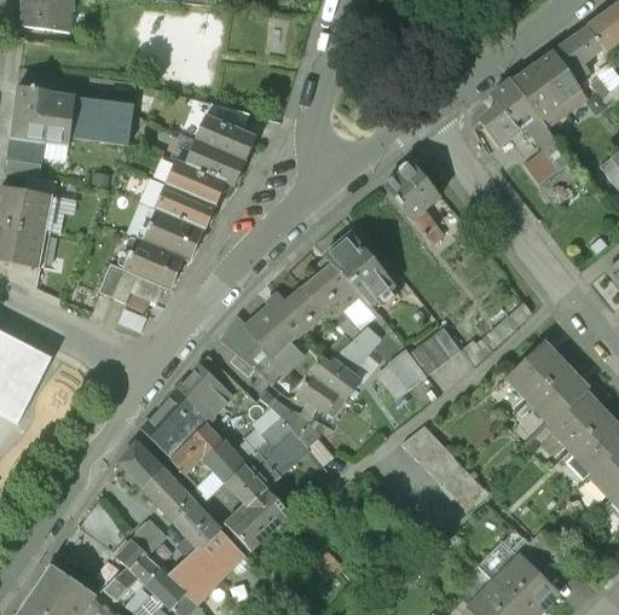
[(22,0),(23,25),(67,30),(68,10),(71,10),(70,0),(22,0)]
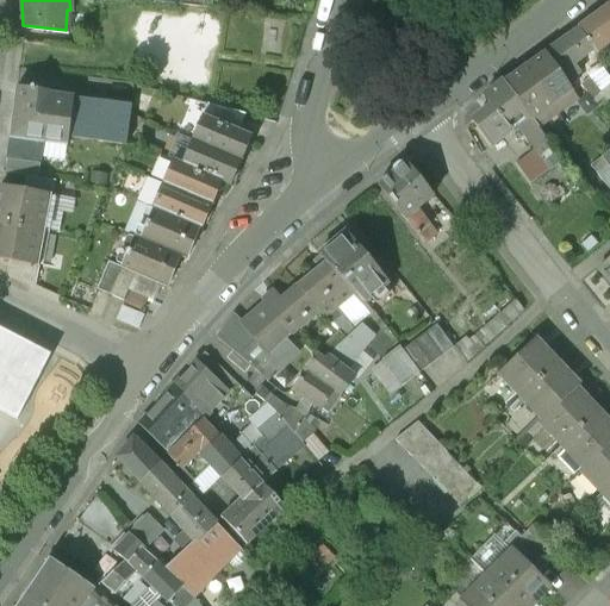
[(609,1),(578,25),(593,48),(599,55),(609,47),(609,39),(609,38),(609,37),(609,1)]
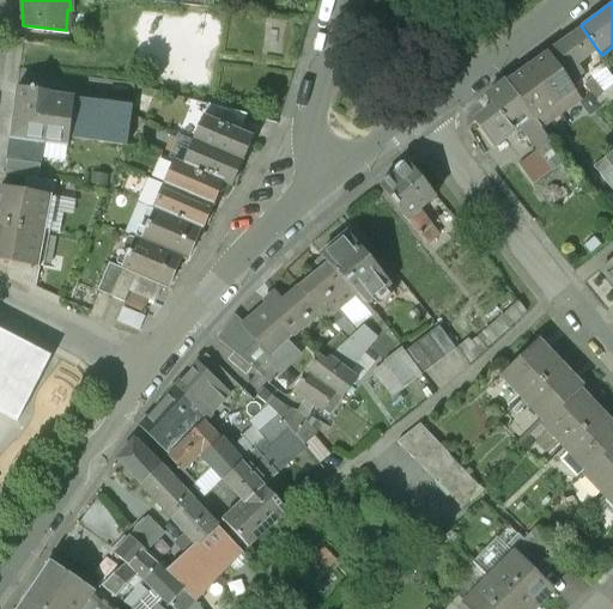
[(581,25),(547,49),(569,79),(583,69),(577,61),(596,48),(581,25)]
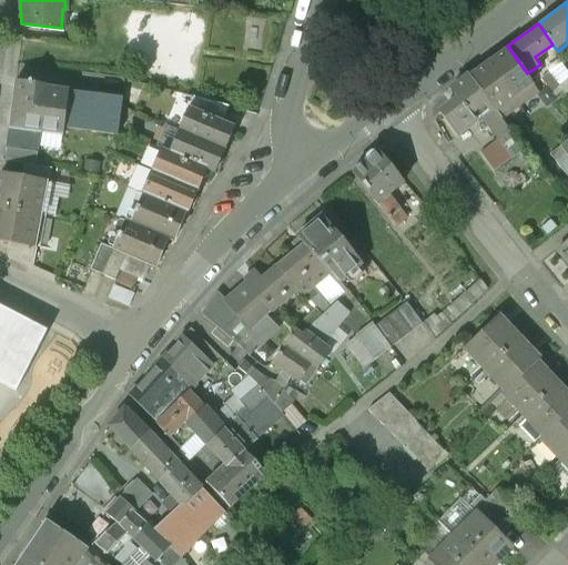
[(527,73),(507,46),(488,59),(519,103),(538,89),(527,73)]
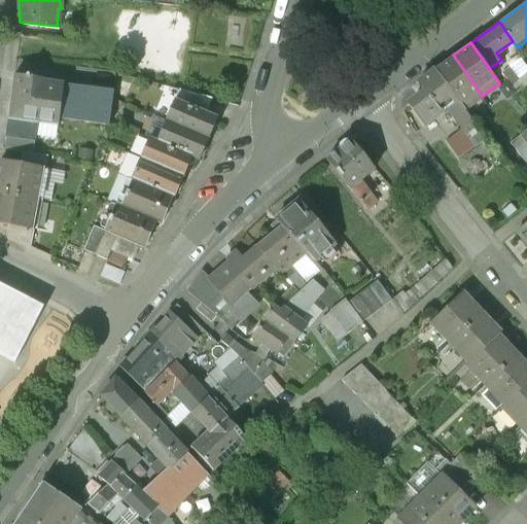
[(482,96),(453,55),(436,66),(465,107),(482,96)]
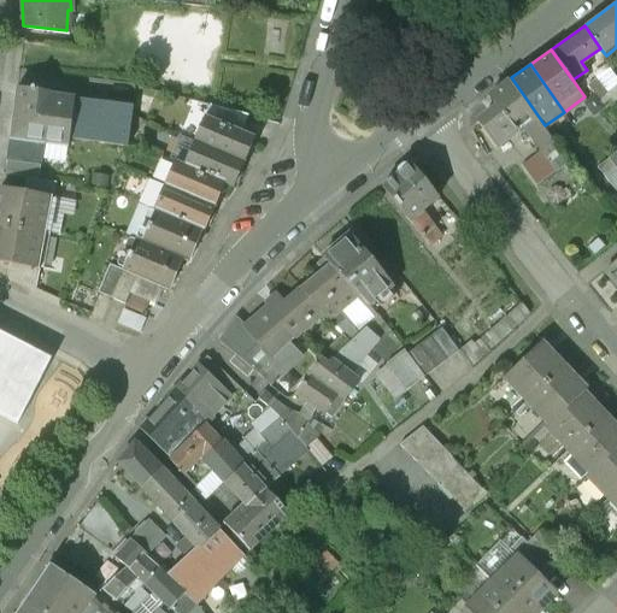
[(610,88),(598,74),(587,83),(600,96),(610,88)]
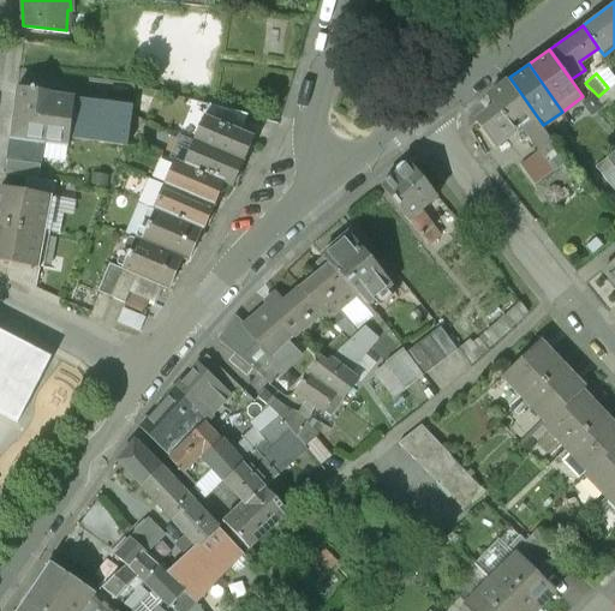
[(507,78),(487,93),(495,105),(476,119),(494,143),(521,123),(541,148),(551,139),(532,114),(533,113),(507,78)]
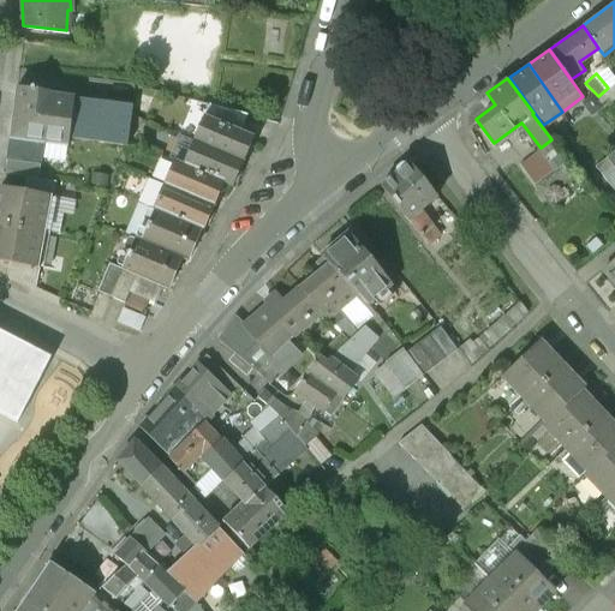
[(49,90),(17,85),(7,156),(41,160),(43,141),(67,143),(69,135),(75,96),(49,93),(49,90)]
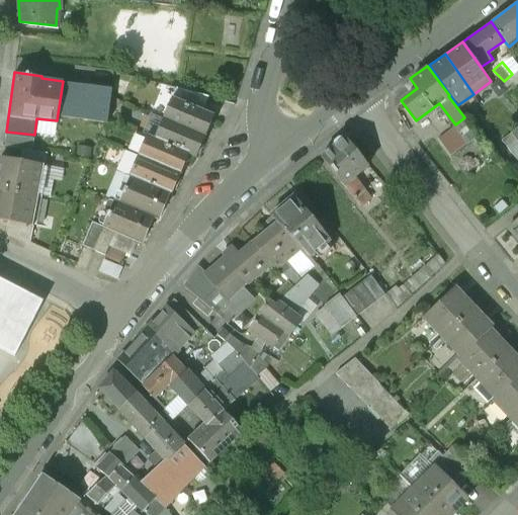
[(111,87),(63,81),(58,113),(107,119),(111,87)]
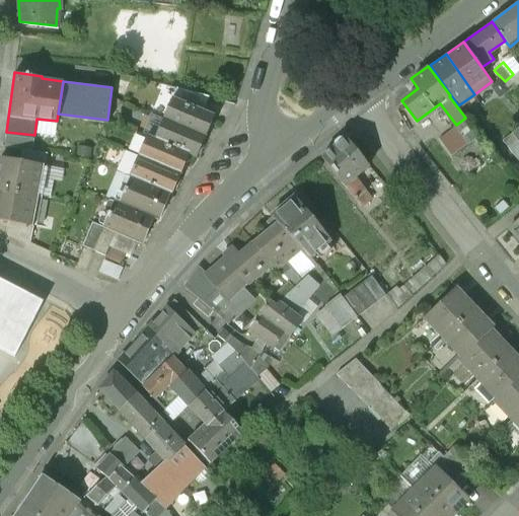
[(209,93),(176,85),(171,96),(203,109),(209,93)]
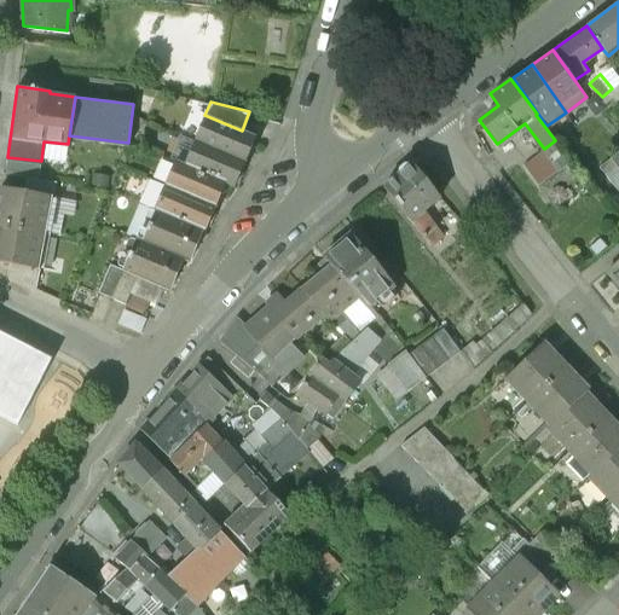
[(242,131),(204,115),(195,139),(244,161),(255,137),(242,131)]
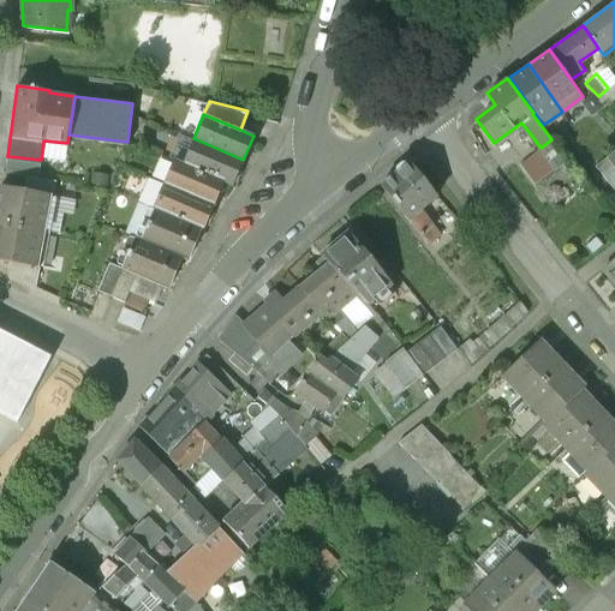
[(243,160),(193,138),(183,161),(183,162),(224,180),(232,184),(243,160)]
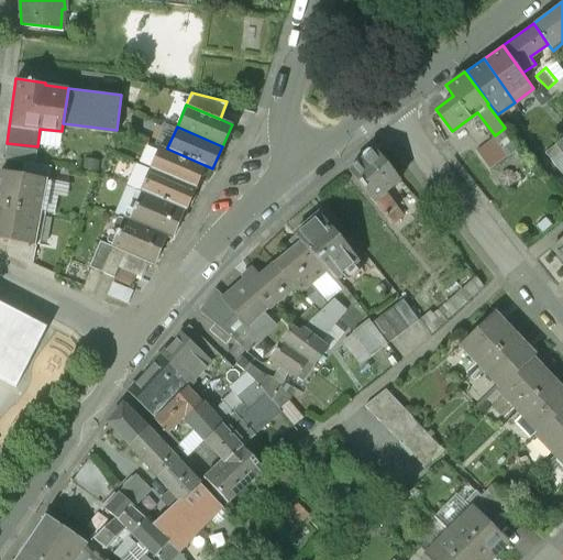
[(507,160),(519,151),(505,131),(493,140),(507,160)]
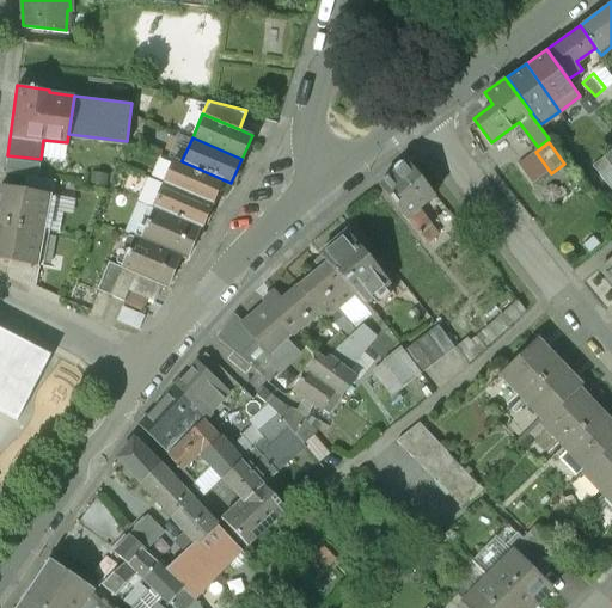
[(536,152),(518,165),(532,186),(551,173),(536,152)]
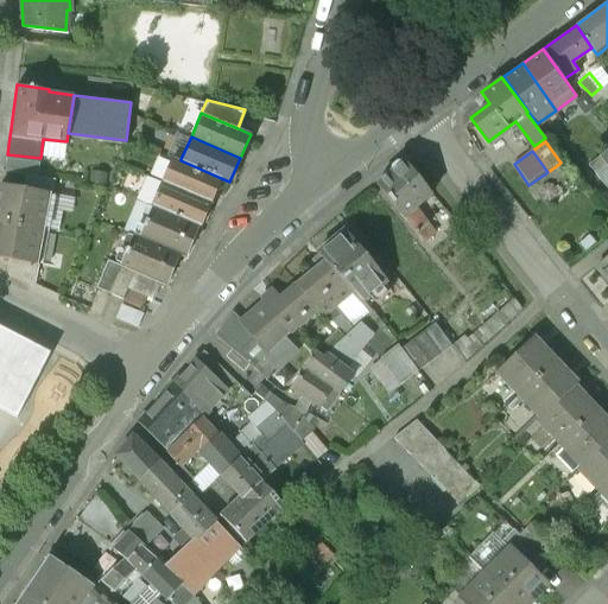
[(607,163),(600,153),(589,161),(607,186),(607,163)]
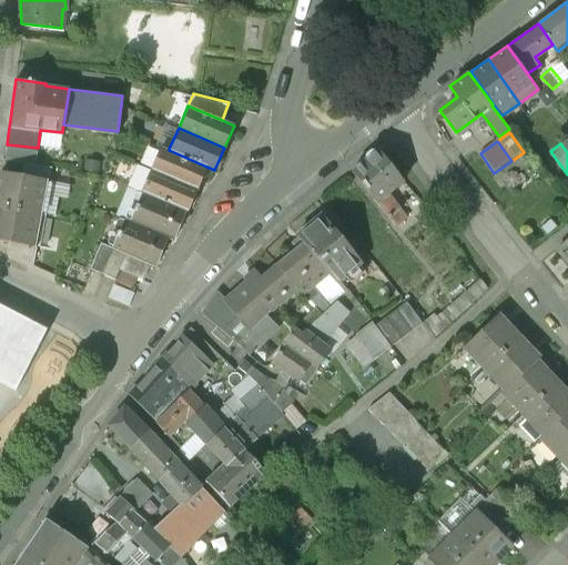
[(206,167),(169,150),(169,149),(161,145),(151,168),(198,188),(206,167)]
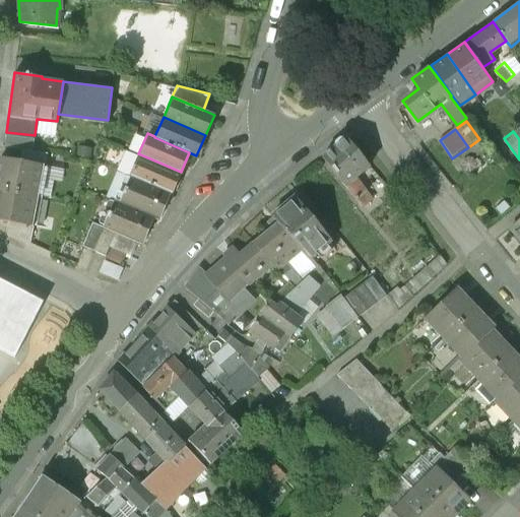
[(346,135),(323,154),(345,183),(354,175),(369,163),(346,135)]
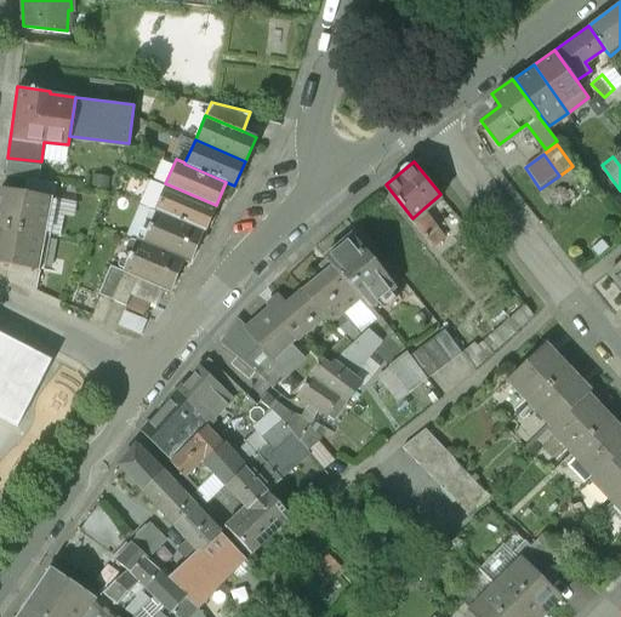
[(57,181),(27,176),(23,190),(50,195),(50,198),(53,198),(57,181)]
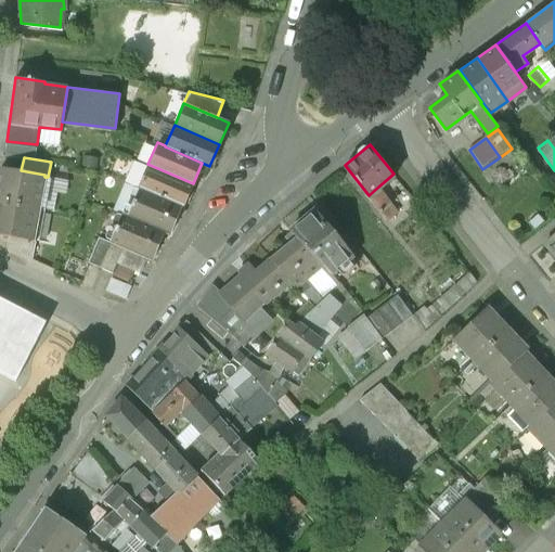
[(193,183),(147,164),(138,187),(140,187),(181,204),(181,205),(183,206),(193,183)]
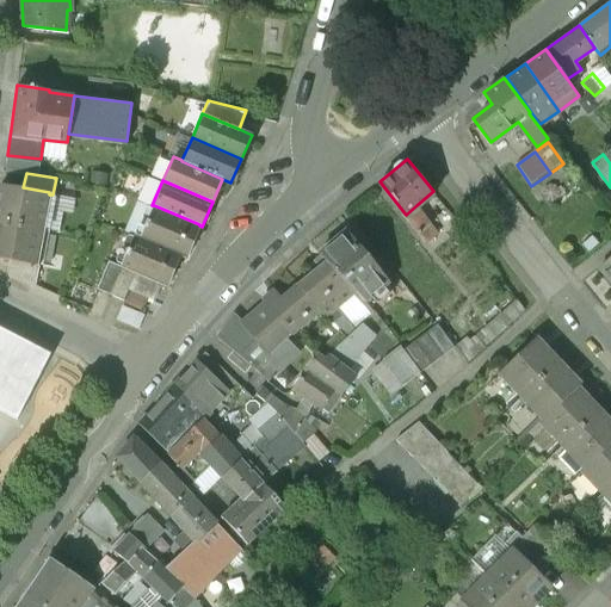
[(23,187),(0,183),(0,220),(43,228),(49,194),(49,192),(23,187)]
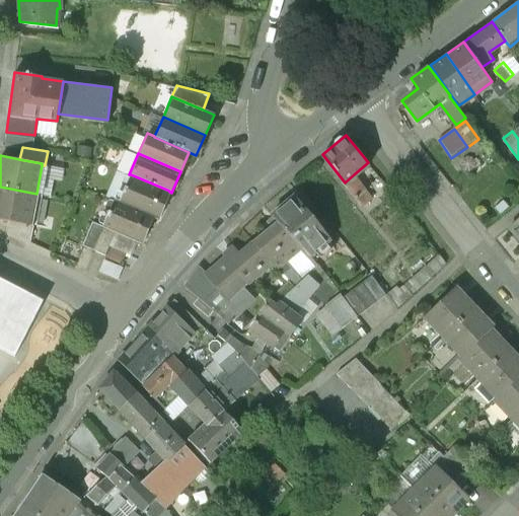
[(169,191),(131,174),(126,187),(125,186),(123,191),(124,192),(120,201),(153,215),(158,218),(169,192),(169,191)]
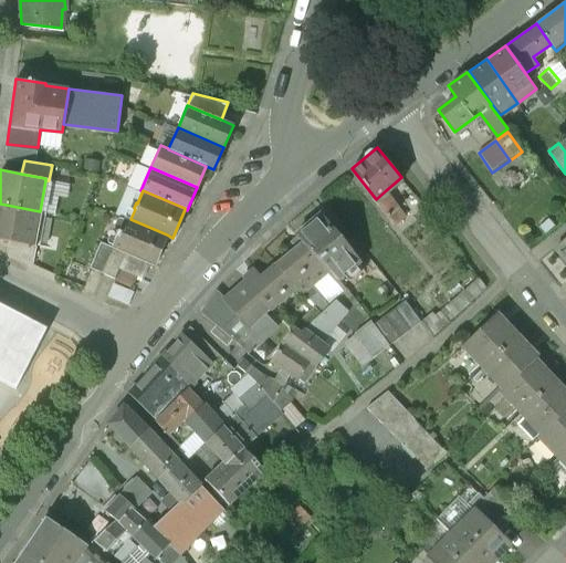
[(386,190),(376,199),(388,215),(398,207),(386,190)]
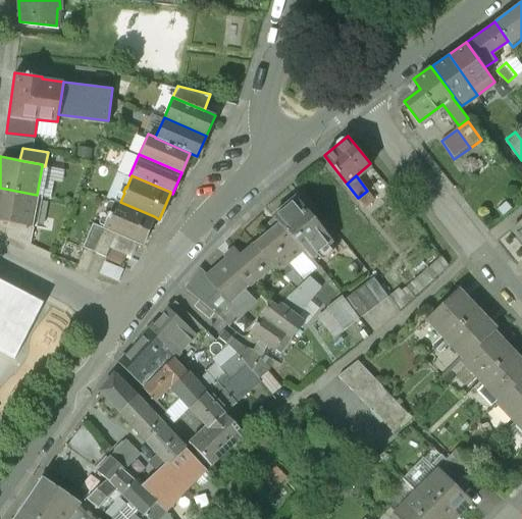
[(37,195),(0,188),(0,218),(9,220),(31,224),(32,223),(37,195)]
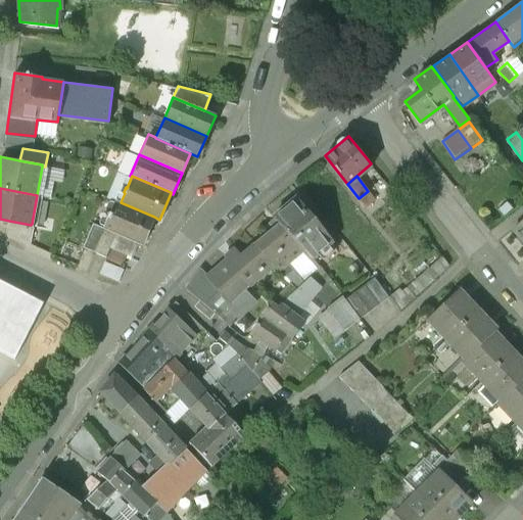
[(297,197),(275,215),(282,223),(304,247),(313,255),(331,240),(297,197)]
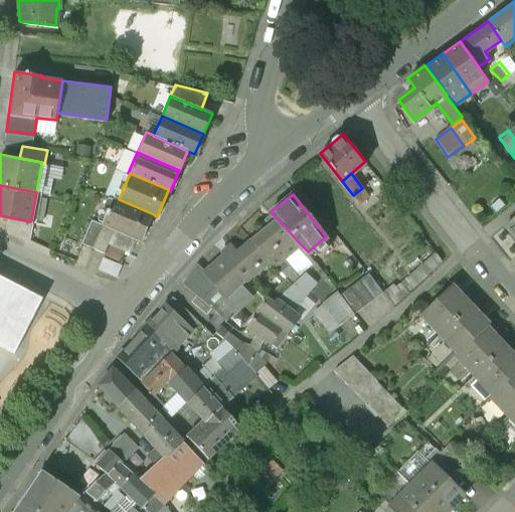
[(119,199),(114,197),(109,208),(108,208),(106,213),(107,213),(103,222),(102,223),(115,229),(135,238),(141,240),(152,213),(119,199)]
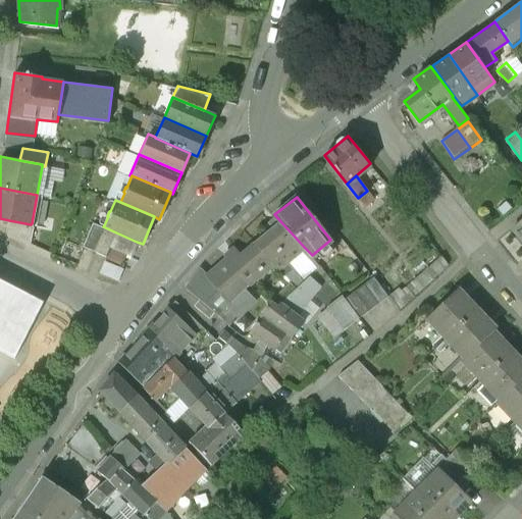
[(521,217),(513,225),(521,236),(521,217)]
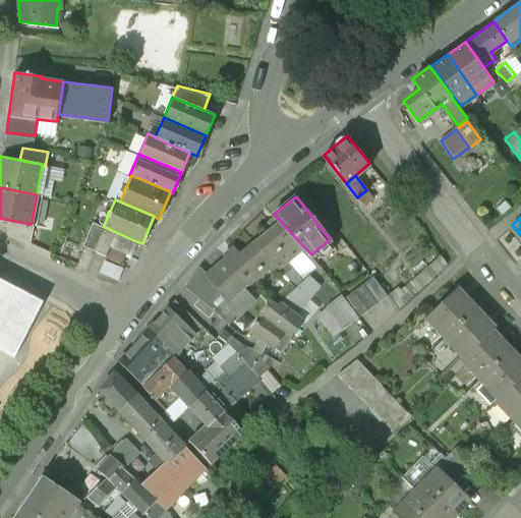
[(31,224),(9,220),(7,231),(31,242),(35,223),(32,223),(31,224)]
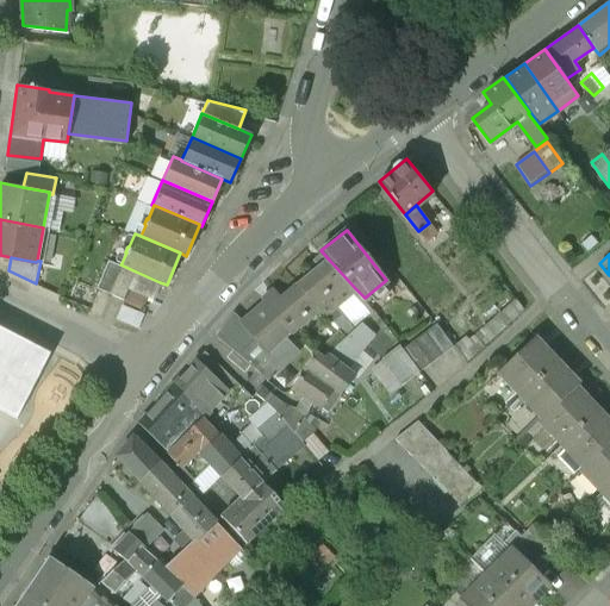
[(109,258),(97,286),(111,292),(123,266),(120,264),(122,263),(109,258)]
